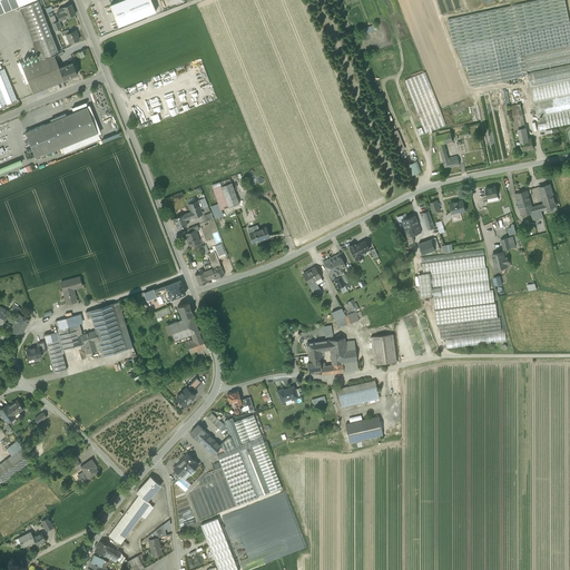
[(0,0),(0,13),(33,0),(0,0)]
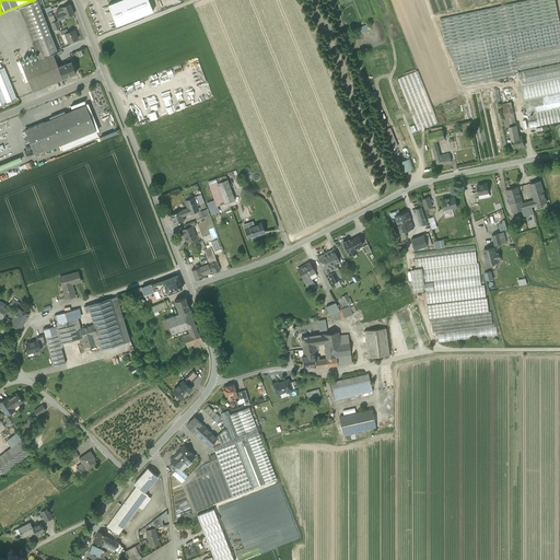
[(50,34),(37,0),(24,6),(37,39),(50,34)]
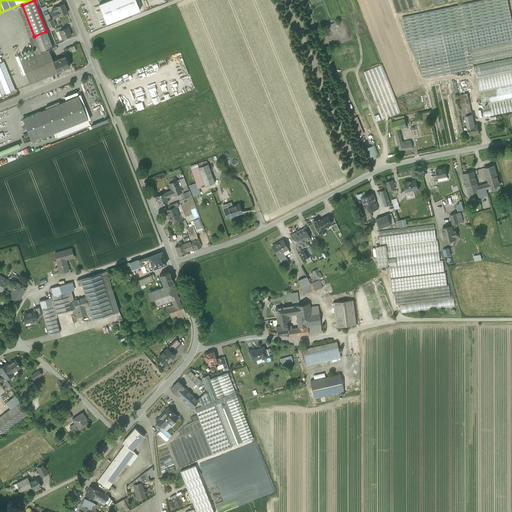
[(135,0),(110,0),(99,5),(106,23),(140,10),(135,0)]
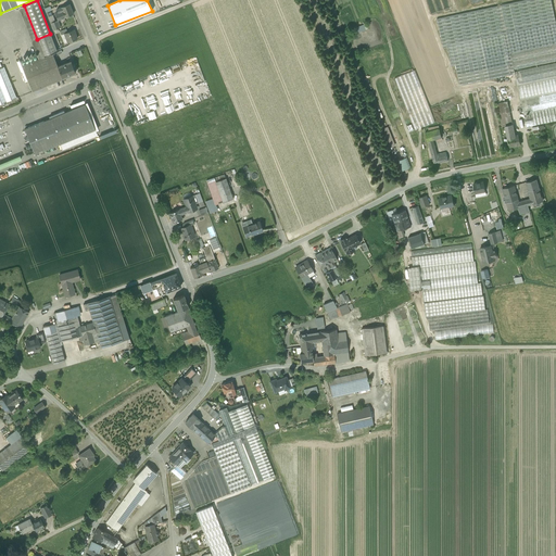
[(555,62),(515,72),(515,71),(514,71),(514,70),(555,60),(555,24),(551,0),(526,0),(437,19),(443,47),(447,46),(452,66),(455,65),(459,86),(515,74),(527,127),(555,121),(555,62)]
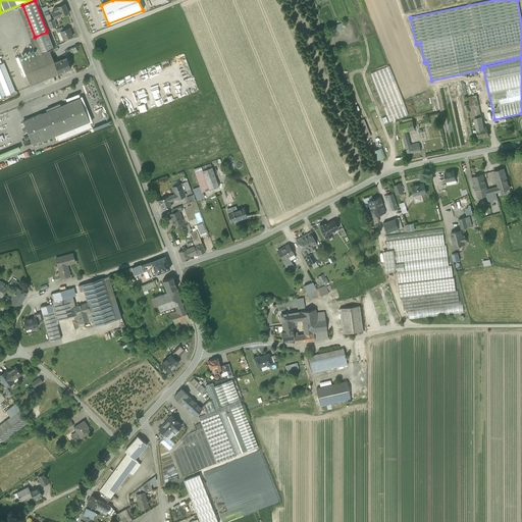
[(65,4),(57,7),(61,16),(69,13),(65,4)]
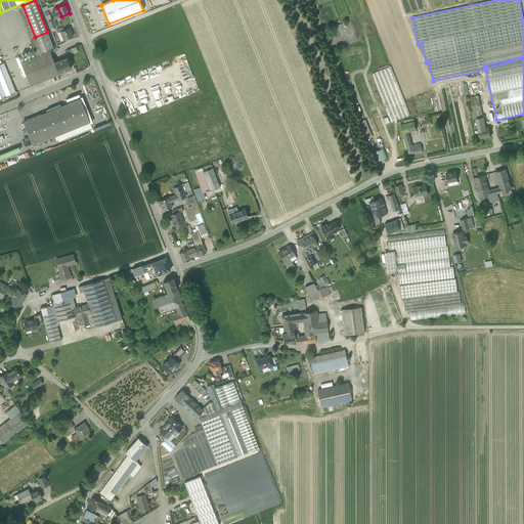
[(57,7),(53,8),(55,12),(45,15),(48,22),(54,18),(61,16),(57,7)]
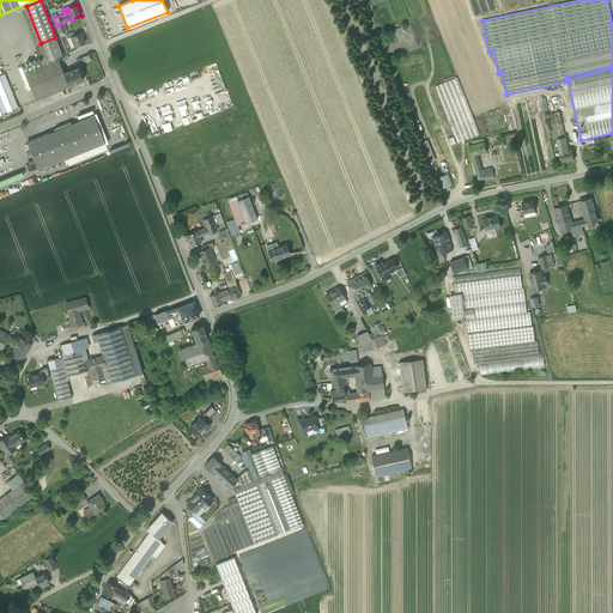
[(10,19),(0,23),(0,41),(11,37),(16,35),(10,19)]
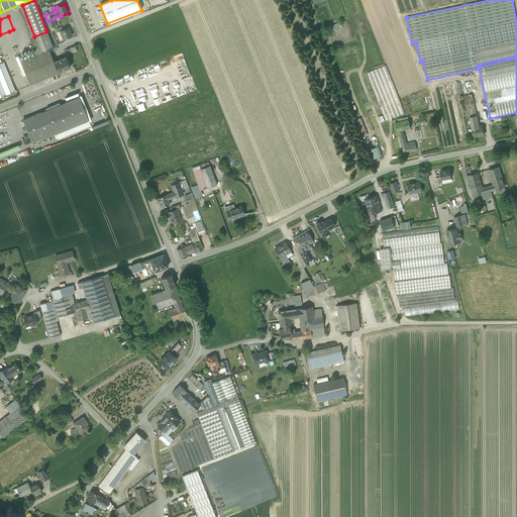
[(54,18),(47,21),(49,28),(54,26),(57,25),(54,18)]
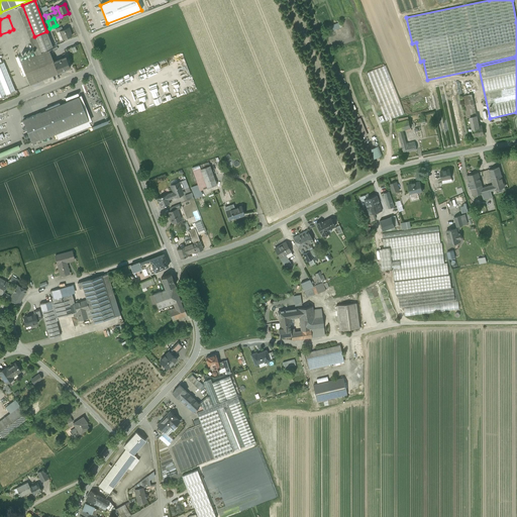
[(342,26),(340,21),(337,22),(338,23),(331,25),(333,29),(342,26)]
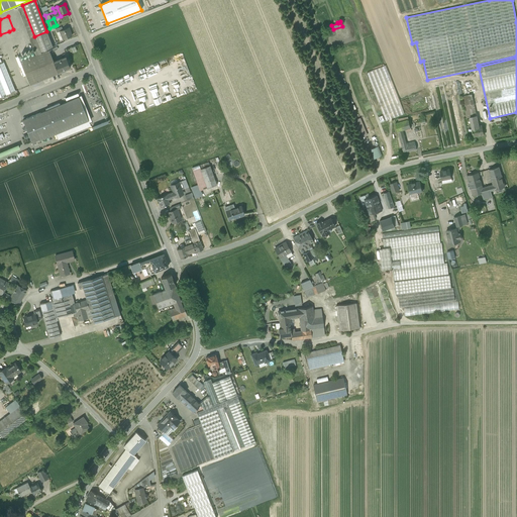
[(63,29),(60,30),(60,31),(58,32),(61,40),(63,38),(63,39),(72,35),(69,27),(63,29)]
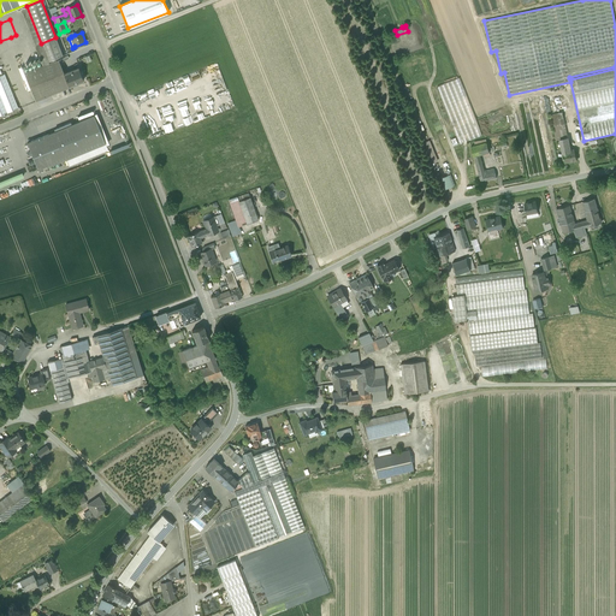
[(55,37),(41,43),(48,63),(58,59),(64,57),(55,37)]
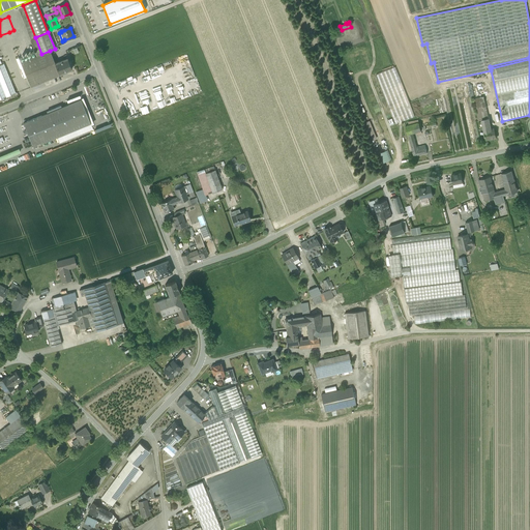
[(50,51),(41,54),(21,62),(23,67),(27,77),(30,87),(60,75),(55,63),(50,51)]
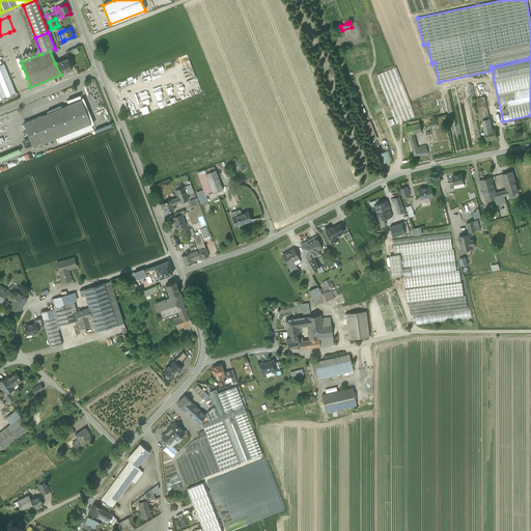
[(0,99),(16,93),(5,62),(2,63),(0,57),(0,99)]
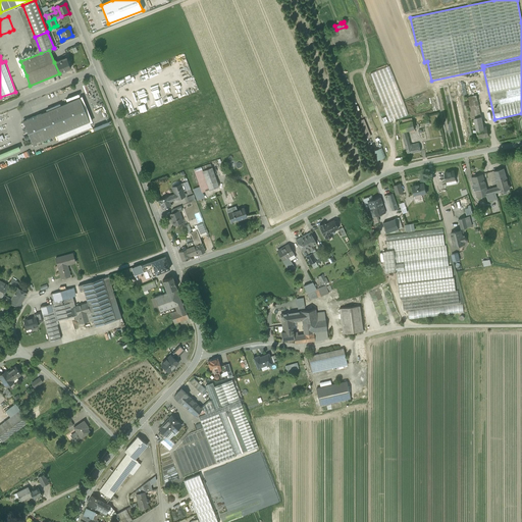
[(66,57),(64,58),(63,58),(54,62),(58,73),(71,68),(66,57)]
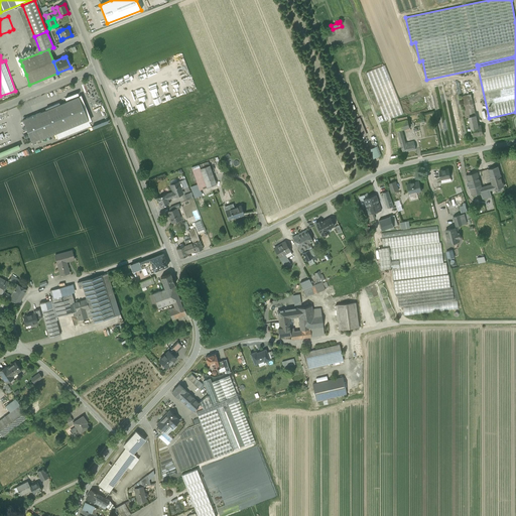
[(404,113),(385,66),(366,73),(385,121),(404,113)]
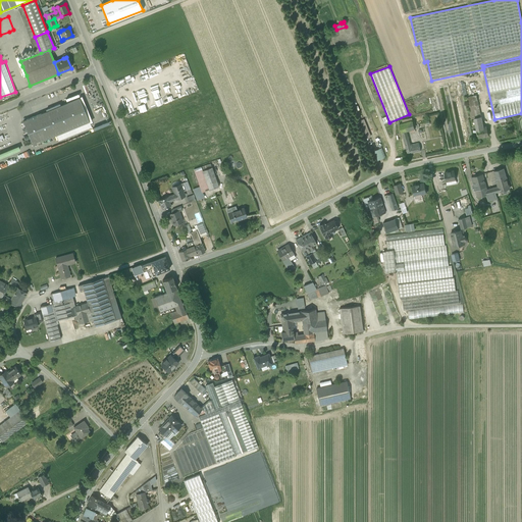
[(476,95),(467,97),(469,107),(478,105),(476,95)]
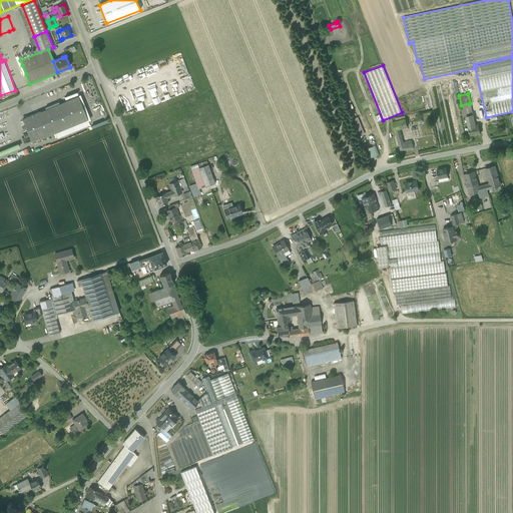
[(78,96),(26,117),(25,116),(24,116),(23,116),(22,117),(23,118),(22,119),(32,142),(88,119),(78,96)]
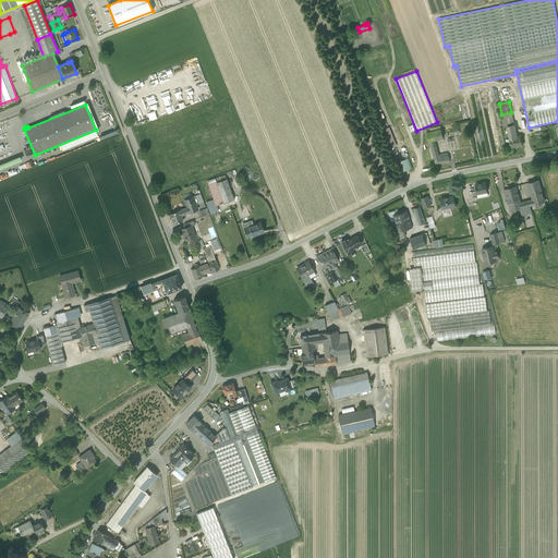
[(511,112),(501,114),(504,128),(507,126),(510,137),(517,136),(511,112)]
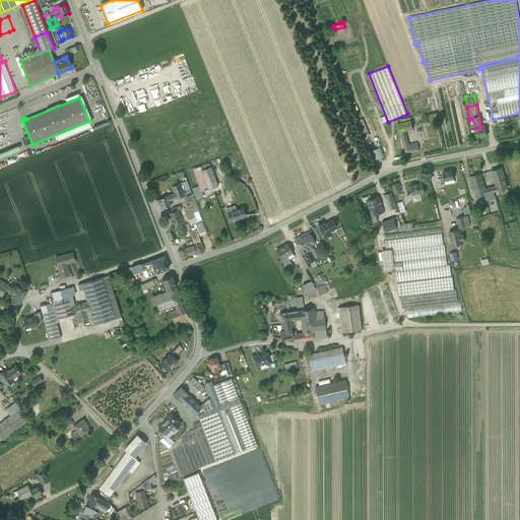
[(112,125),(111,120),(108,121),(107,119),(92,122),(94,128),(112,125)]
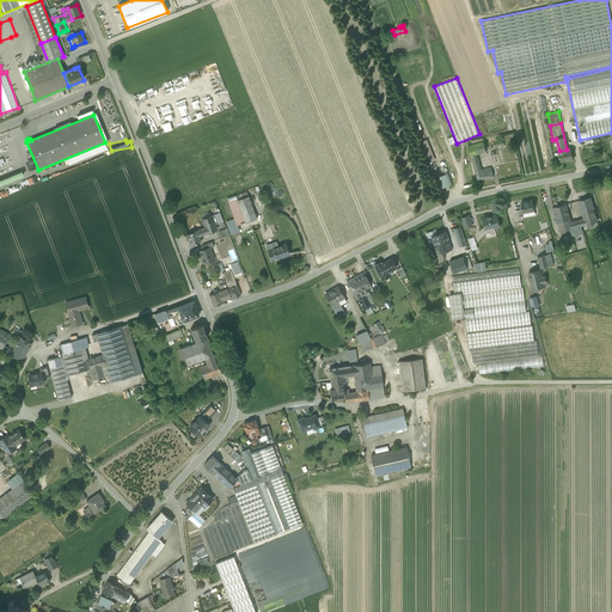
[(435,160),(427,140),(422,141),(430,163),(435,160)]
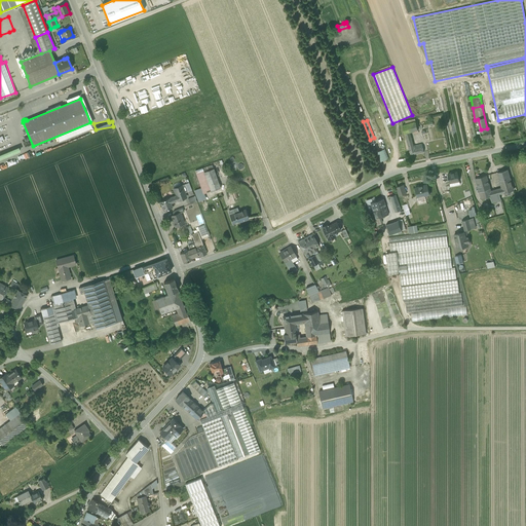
[(406,124),(403,125),(405,134),(410,133),(413,132),(418,129),(417,126),(415,121),(406,124)]
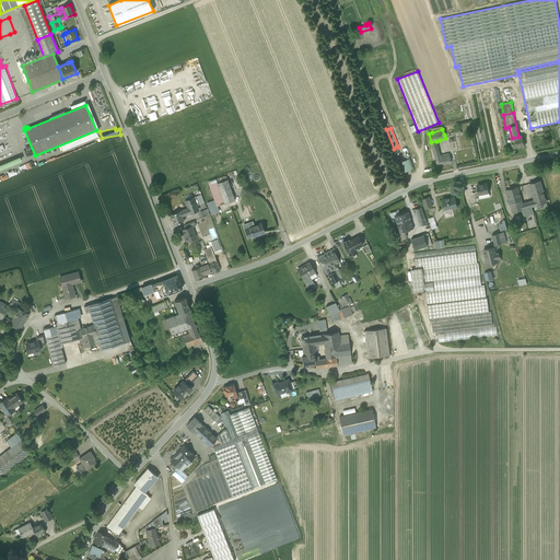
[(512,138),(511,138),(512,139),(513,148),(524,146),(522,136),(518,137),(512,138)]
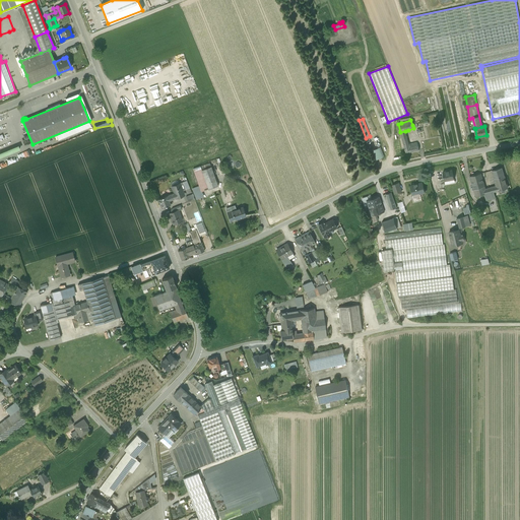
[(417,142),(408,144),(405,131),(400,132),(403,145),(404,145),(406,153),(419,150),(417,142)]
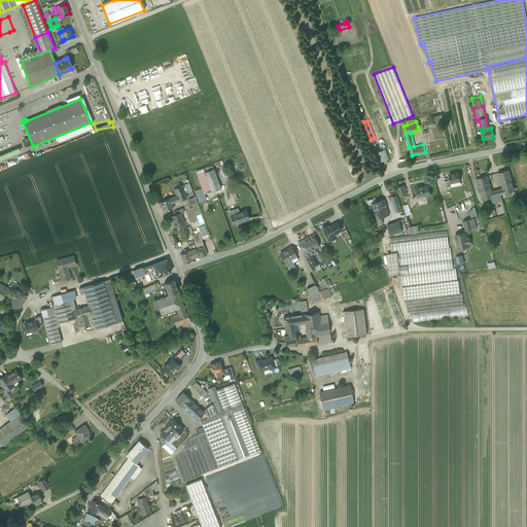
[(0,160),(22,152),(21,147),(13,149),(12,146),(0,149),(0,160)]
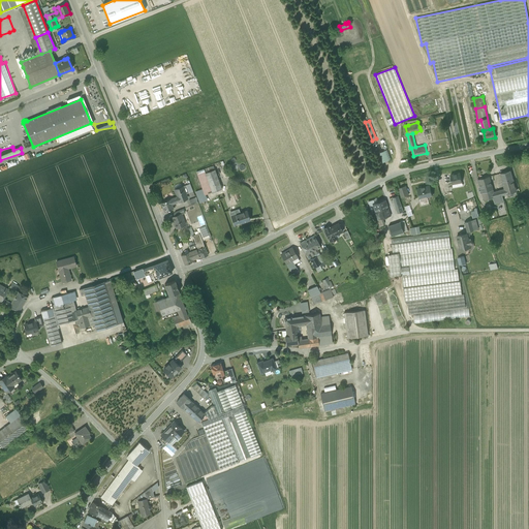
[(387,150),(377,153),(380,163),(391,159),(387,150)]
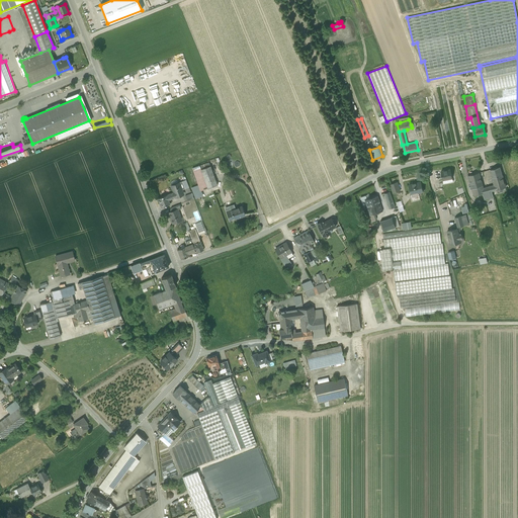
[(199,166),(192,168),(200,191),(207,188),(201,169),(199,166)]
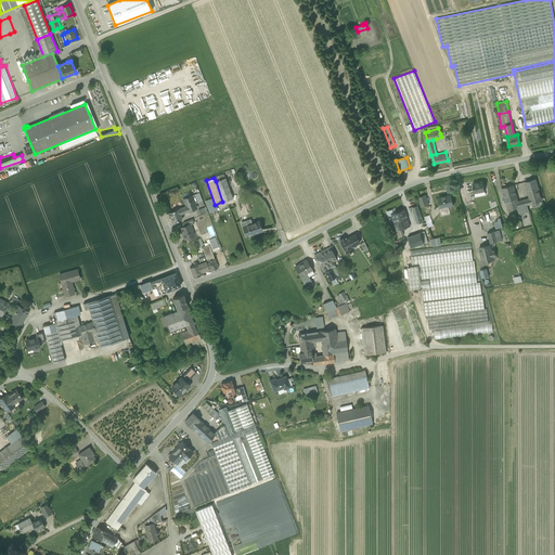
[(226,178),(216,181),(222,202),(232,198),(226,178)]
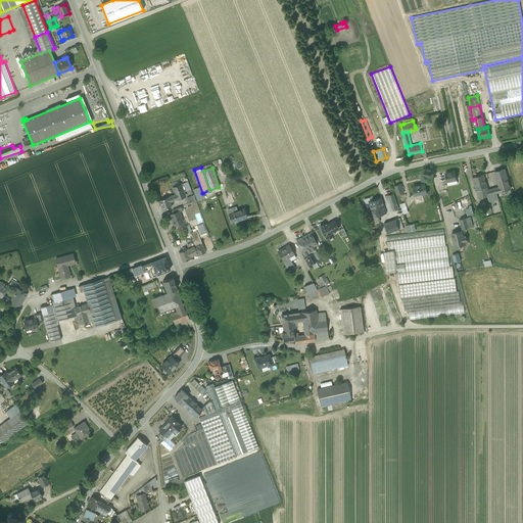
[(505,169),(494,172),(500,187),(501,192),(496,193),(498,199),(512,195),(505,169)]
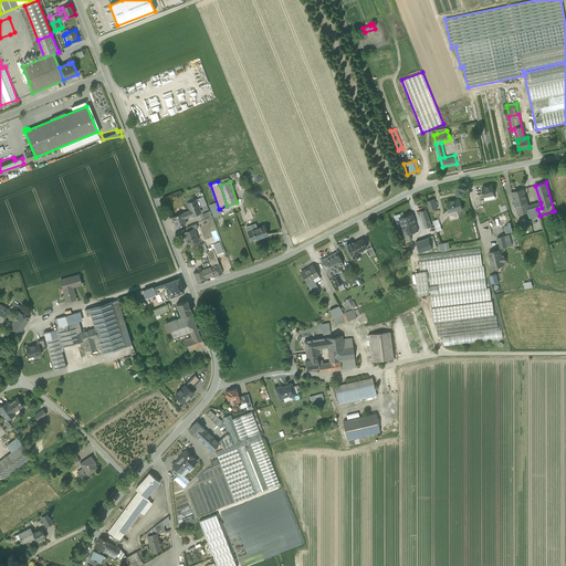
[(492,185),(482,187),(484,197),(494,195),(492,185)]
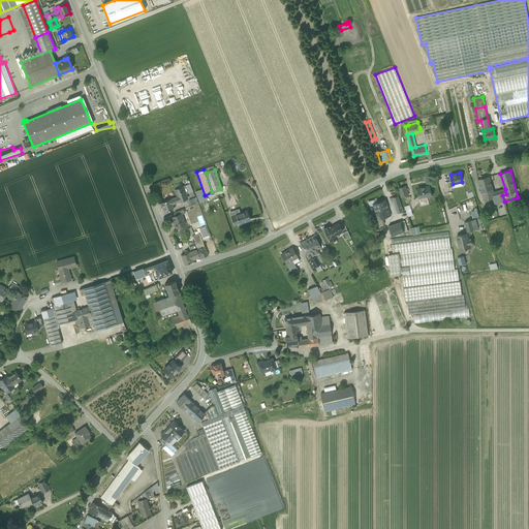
[(489,177),(478,180),(480,189),(492,186),(489,177)]
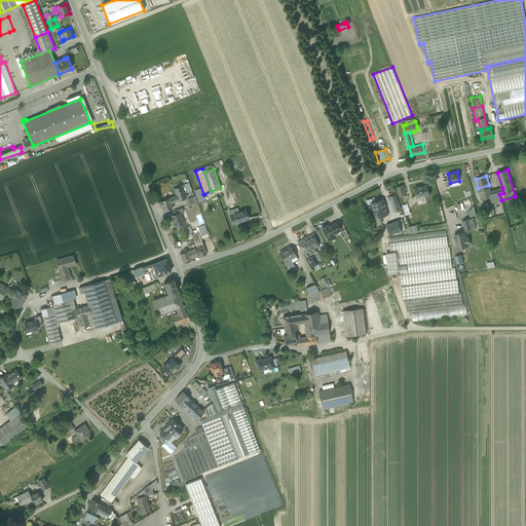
[(406,194),(403,185),(396,188),(400,196),(406,194)]
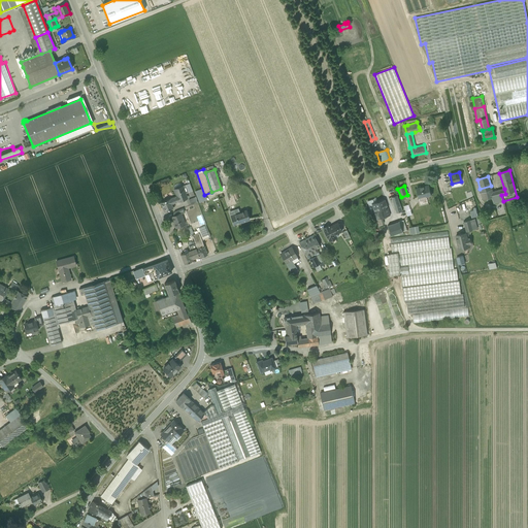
[(429,186),(417,189),(419,197),(420,201),(427,199),(426,197),(431,195),(429,186)]
